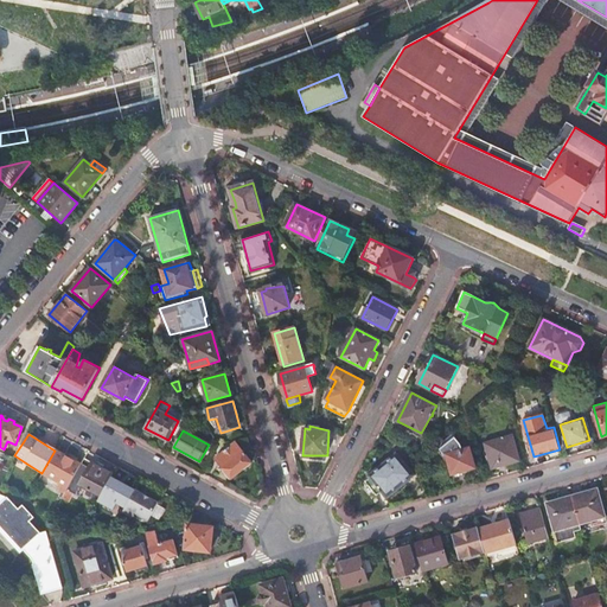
[(512,434),(485,442),(492,468),(521,460),(512,434)]
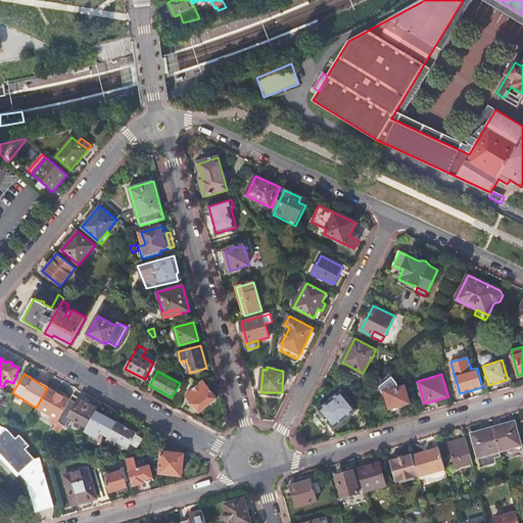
[(390,375),(379,384),(381,386),(379,387),(384,393),(385,392),(390,409),(410,402),(405,386),(398,387),(397,383),(390,375)]
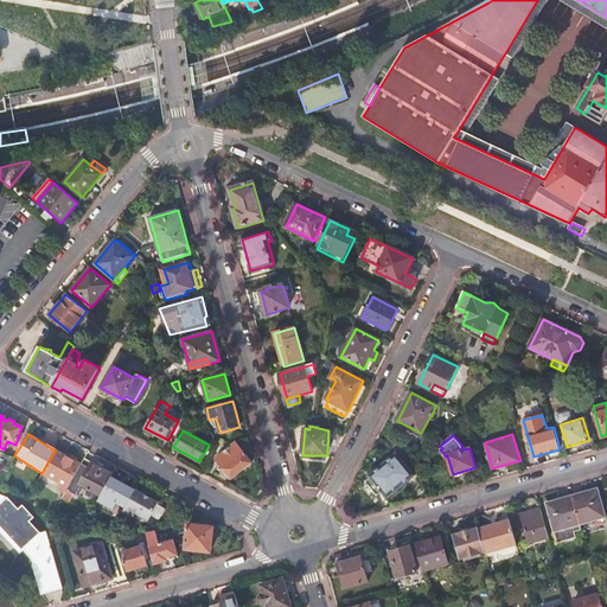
[(250,461),(235,442),(217,458),(224,468),(222,470),(230,479),(244,470),(250,461)]
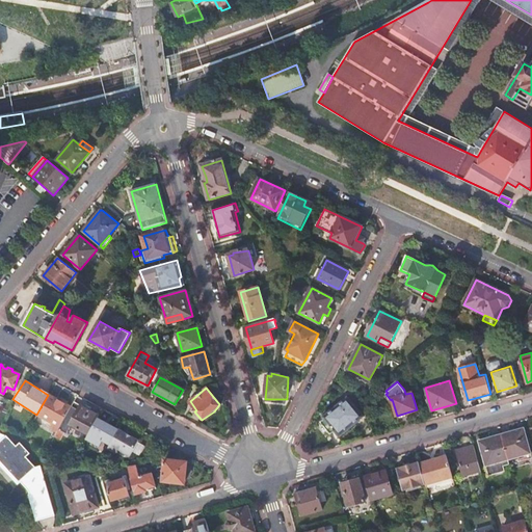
[(36,415),(51,423),(59,428),(71,407),(48,395),(36,415)]
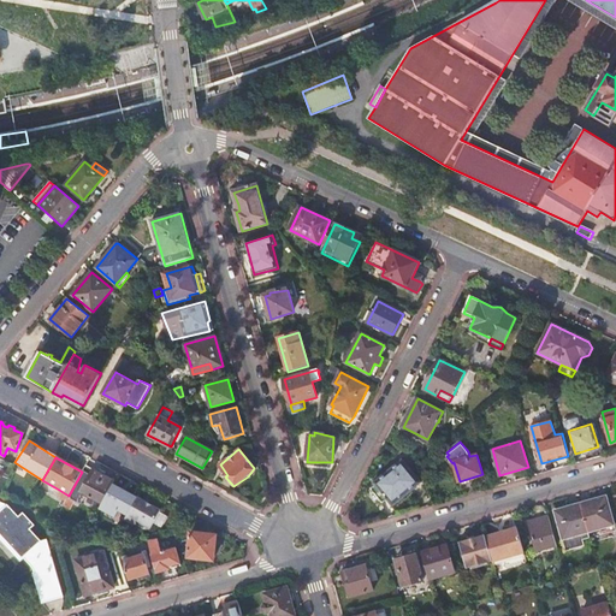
[(373,483),(375,485),(386,498),(392,507),(421,483),(402,458),(373,483)]
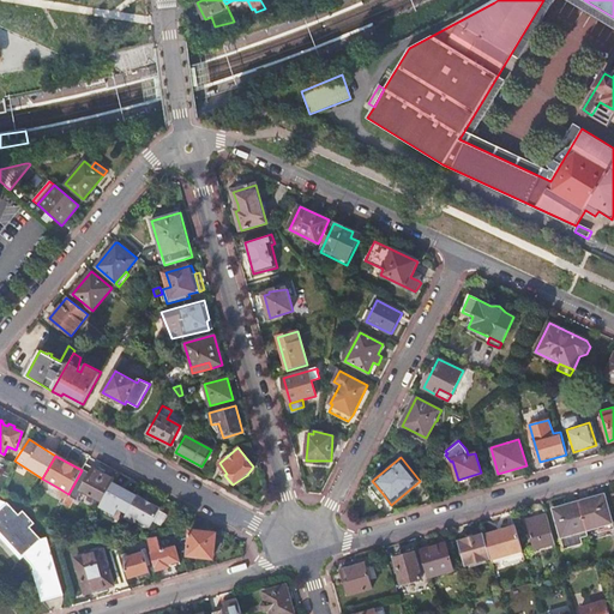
[(66,499),(62,504),(68,506),(80,492),(100,503),(109,488),(113,491),(118,482),(85,464),(82,470),(68,494),(66,499)]
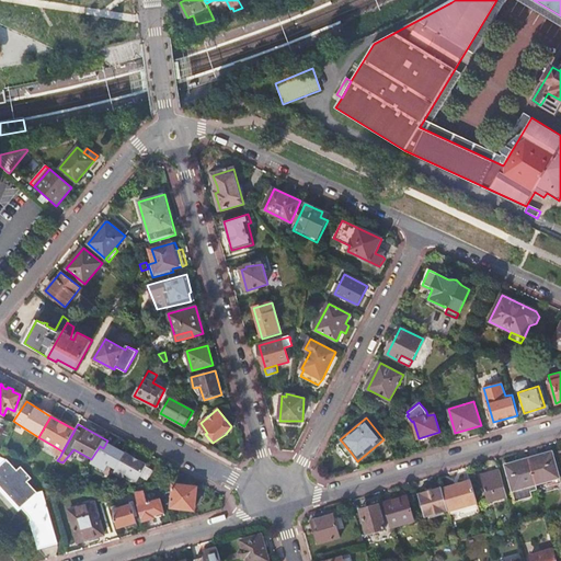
[(38,437),(35,445),(47,451),(48,449),(52,450),(54,446),(38,437)]
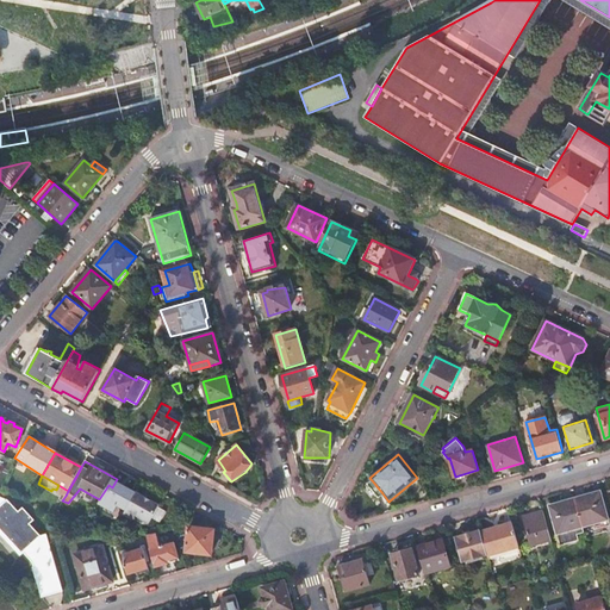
[(383,493),(372,480),(367,484),(378,498),(383,493)]
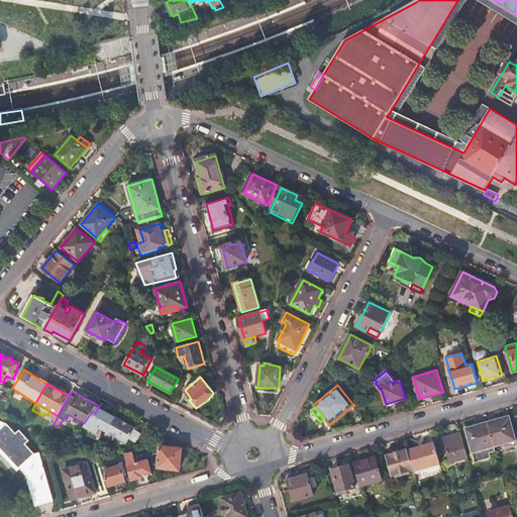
[(49,411),(47,415),(56,420),(58,416),(49,411)]
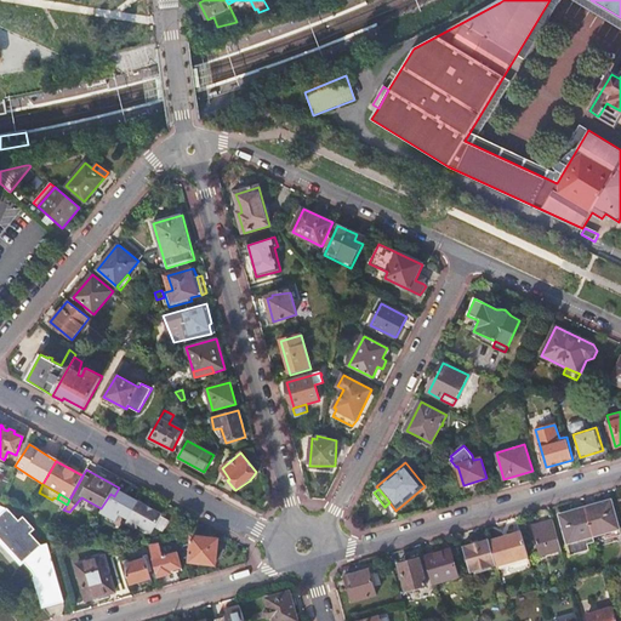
[(611,500),(585,507),(593,536),(604,534),(620,529),(611,500)]
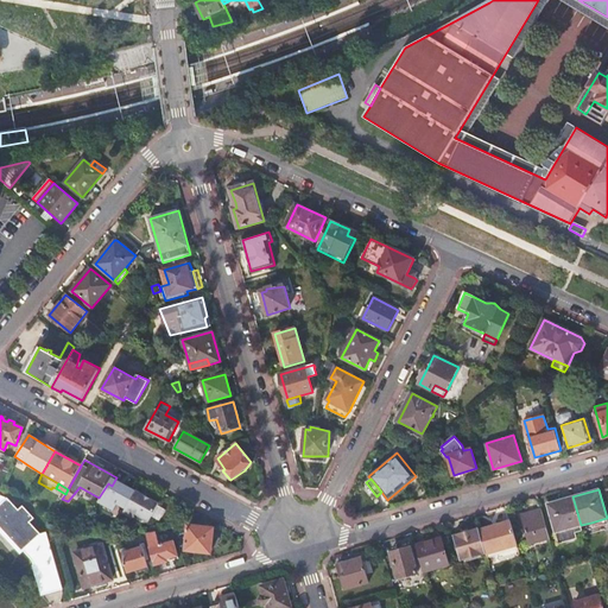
[(134,491),(122,513),(132,518),(134,513),(149,521),(158,504),(134,491)]
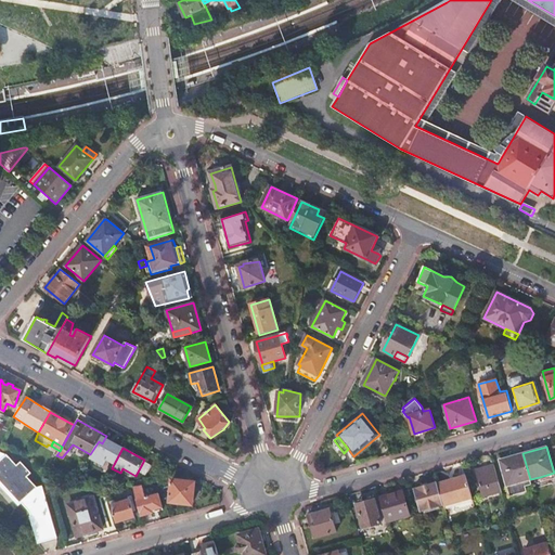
[(0,452),(0,482),(9,491),(9,494),(29,512),(37,544),(56,538),(42,487),(37,488),(27,477),(30,474),(21,462),(16,465),(7,455),(0,452)]
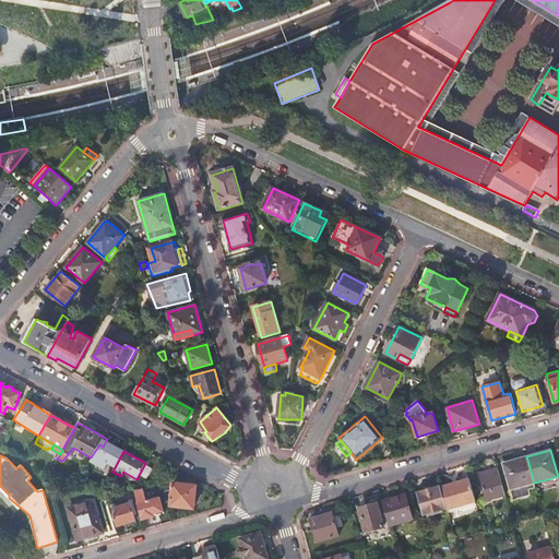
[(534,483),(526,456),(501,464),(511,500),(528,496),(526,490),(536,488),(534,483)]
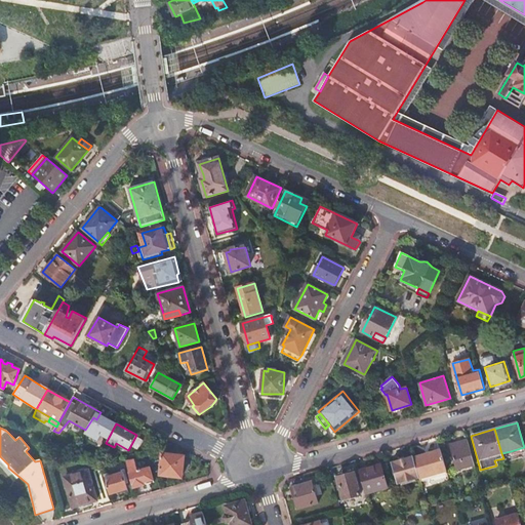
[(475,465),(468,439),(450,444),(456,470),(475,465)]
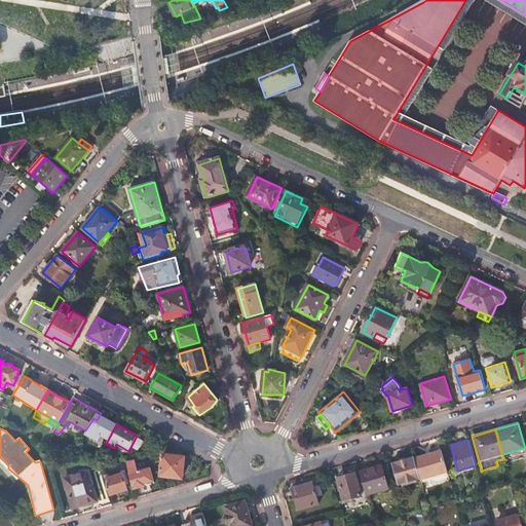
[(525,452),(525,450),(525,448),(512,452),(513,456),(525,452)]
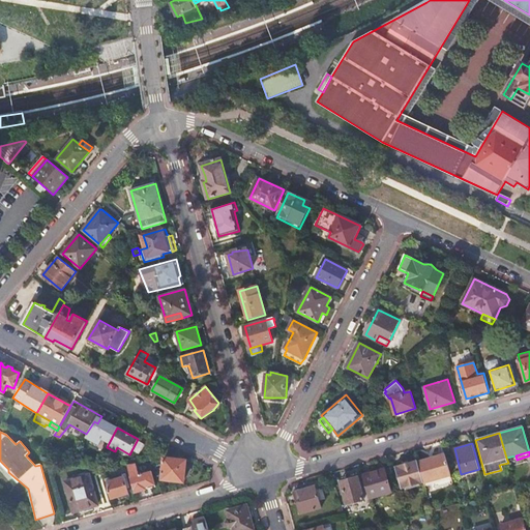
[(418,462),(424,481),(424,482),(451,475),(445,453),(418,462)]
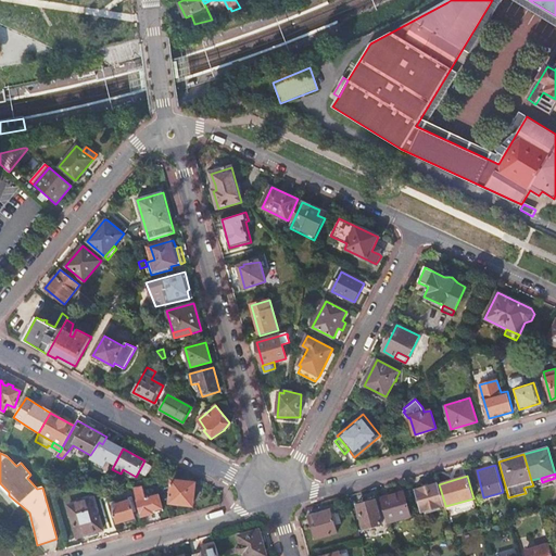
[(192,503),(194,483),(173,481),(171,503),(190,505),(192,503)]
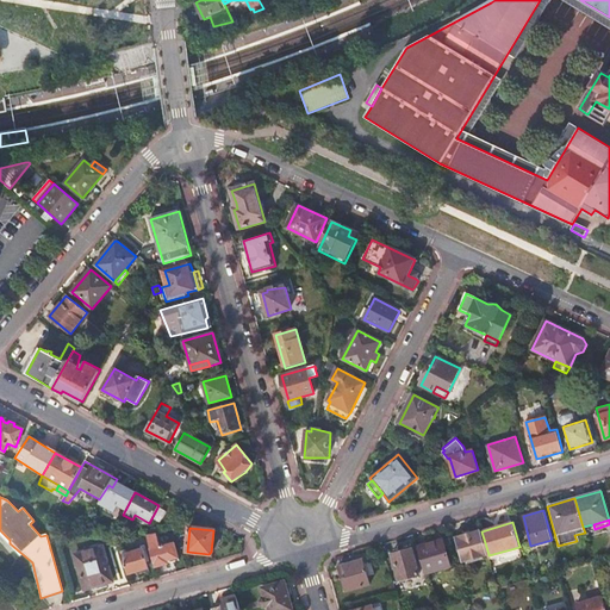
[(481,531),(481,529),(455,536),(462,562),(489,554),(481,531)]
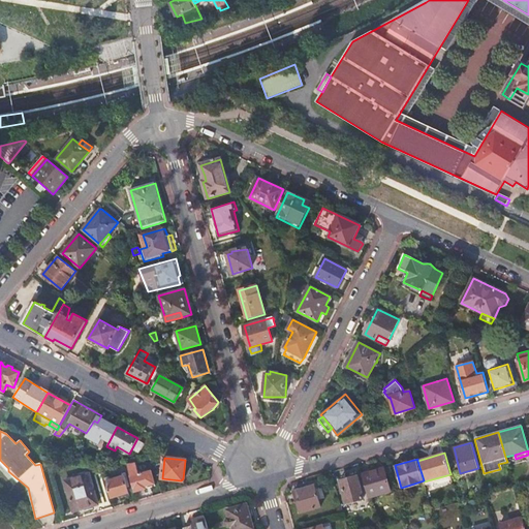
[(384,467),(362,474),(369,497),(391,491),(384,467)]
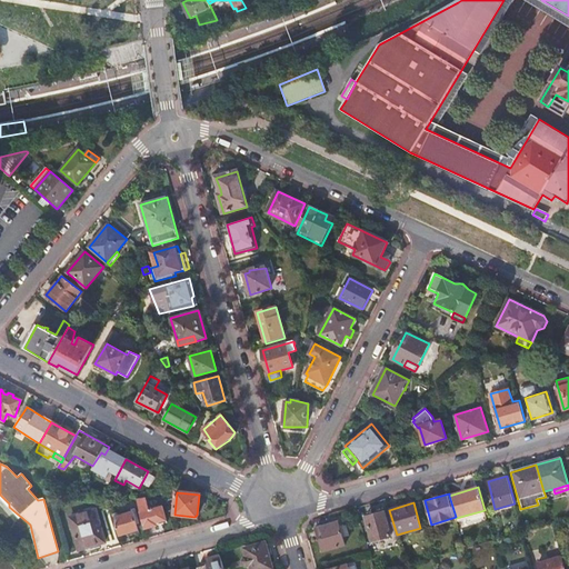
[(162,507),(140,513),(145,529),(167,523),(162,507)]
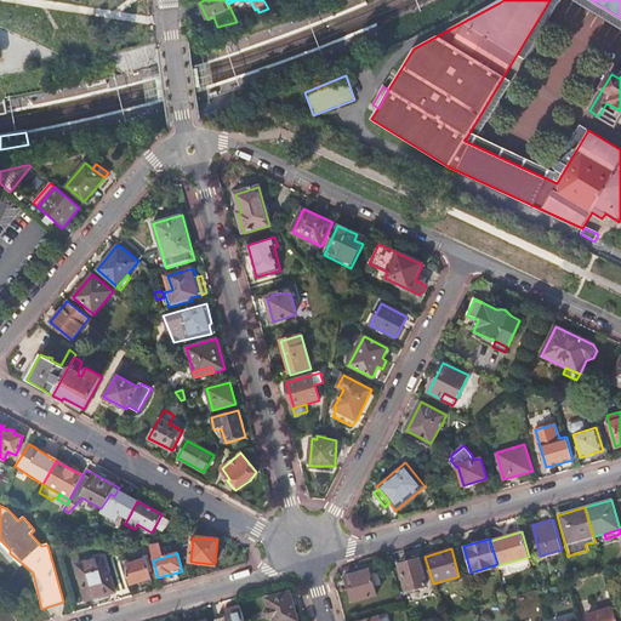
[(151,582),(146,556),(143,557),(144,560),(124,565),(129,585),(137,582),(138,586),(151,582)]
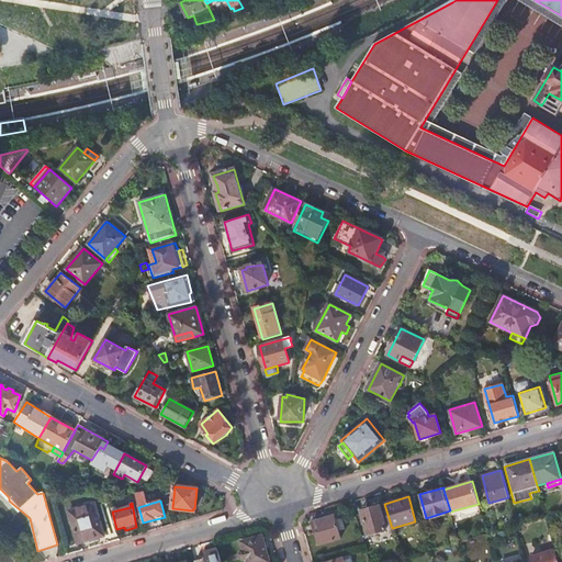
[(450,512),(451,516),(460,513),(462,517),(481,512),(479,504),(450,512)]
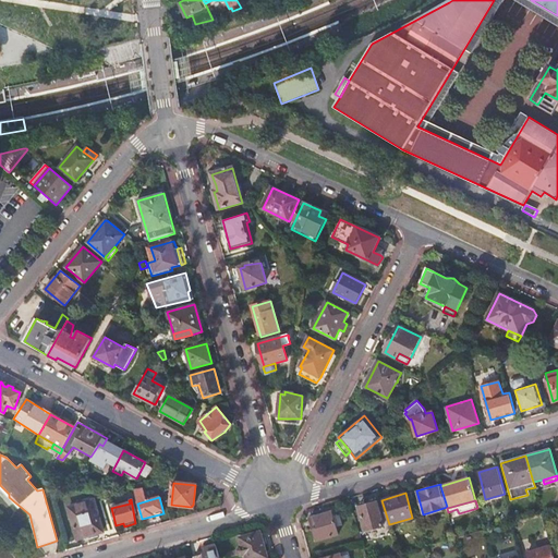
[(102,532),(94,501),(69,508),(77,540),(102,532)]
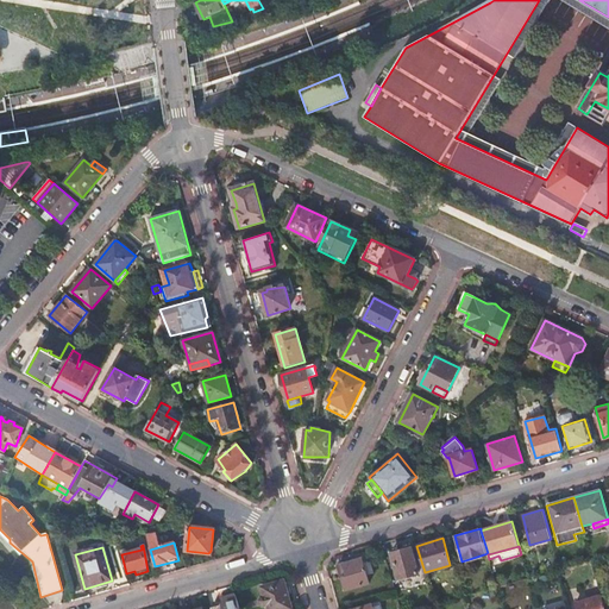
[(410,547),(391,553),(399,579),(419,573),(410,547)]
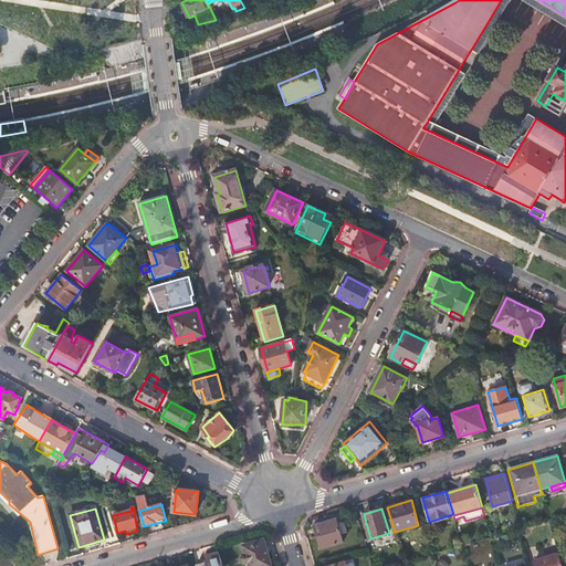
[(337,520),(315,524),(322,548),(344,542),(337,520)]
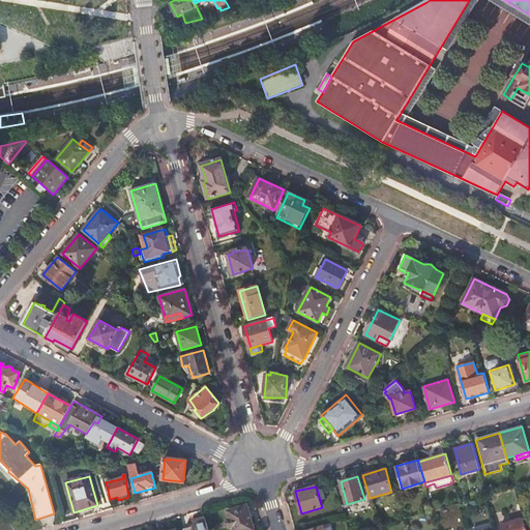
[(255,529),(247,506),(227,511),(230,519),(227,526),(232,529),(255,529)]
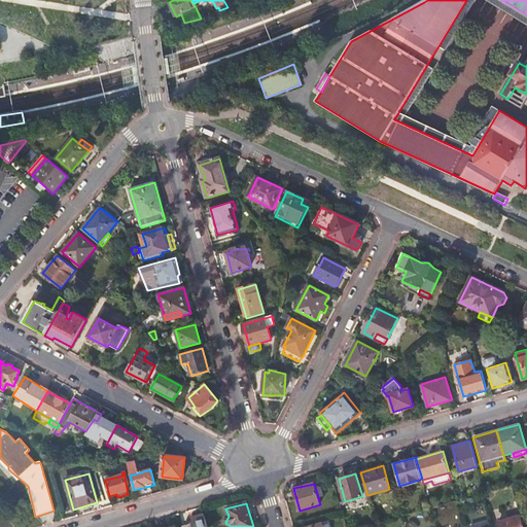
[(207,526),(204,515),(194,518),(195,524),(183,526),(207,526)]
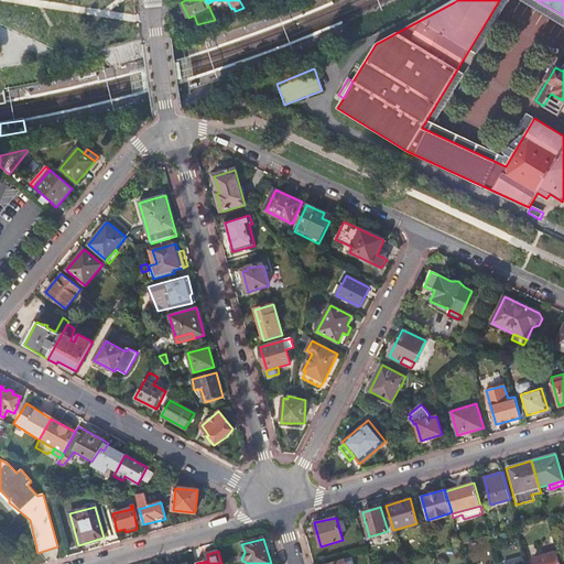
[(560,563),(556,551),(533,557),(534,563),(560,563)]
